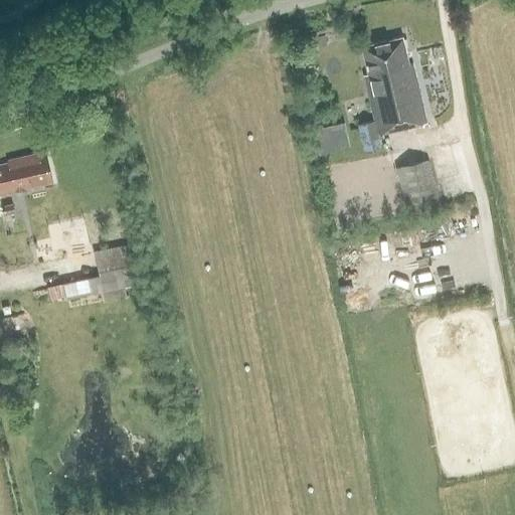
[(413,67),(425,64),(422,51),(405,55),(401,39),(362,48),(368,74),(363,75),(373,121),(357,124),(363,152),(380,148),(377,134),(425,123),(413,67)]
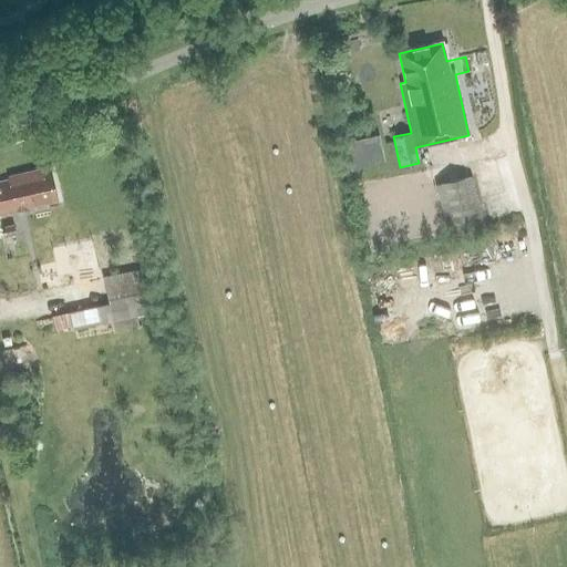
[(486,64),(484,53),(476,54),(478,65),(486,64)]
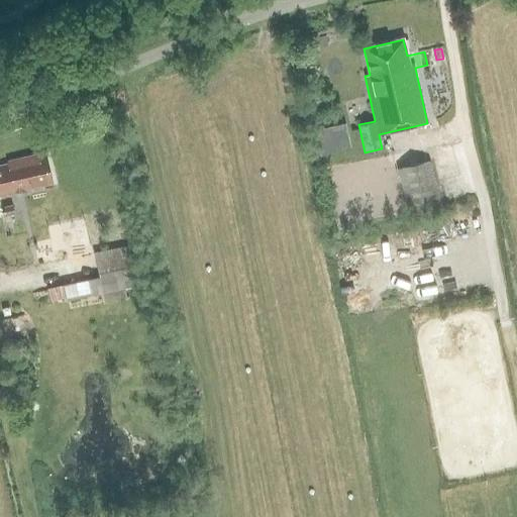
[(344,156),(339,128),(311,133),(316,161),(344,156)]
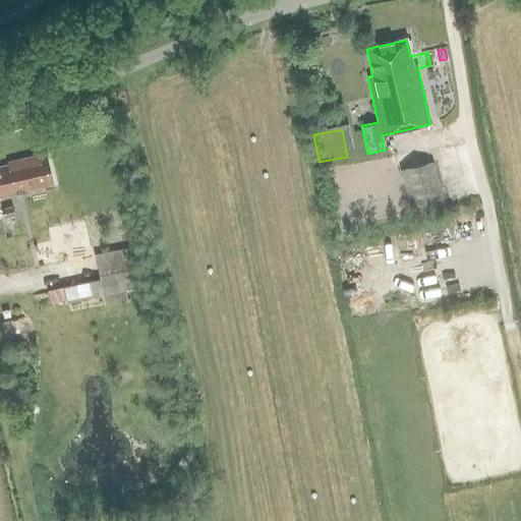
[(0,196),(52,185),(46,158),(0,167),(0,196)]
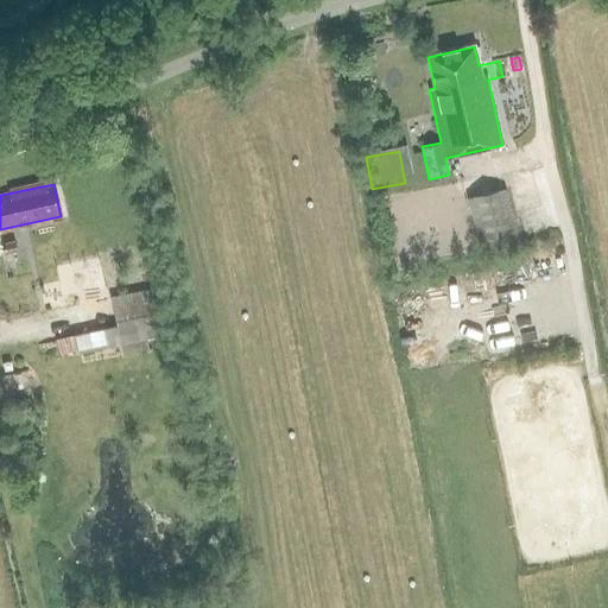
[(521,244),(506,189),(467,200),(482,255),(521,244)]
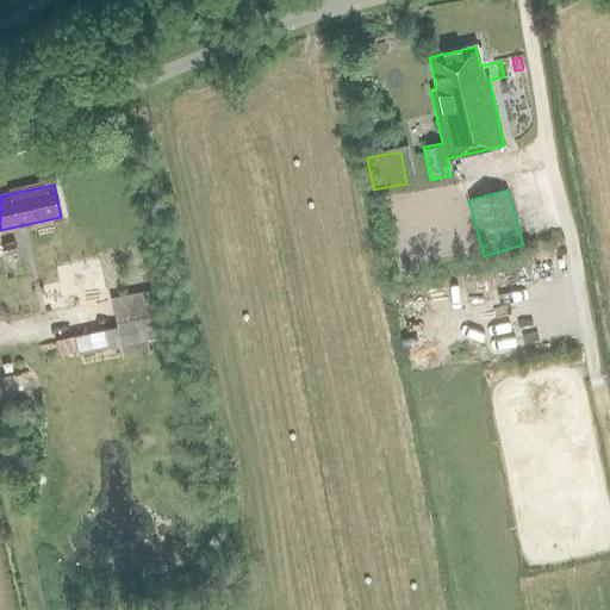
[(6,255),(16,253),(13,240),(2,242),(6,255)]
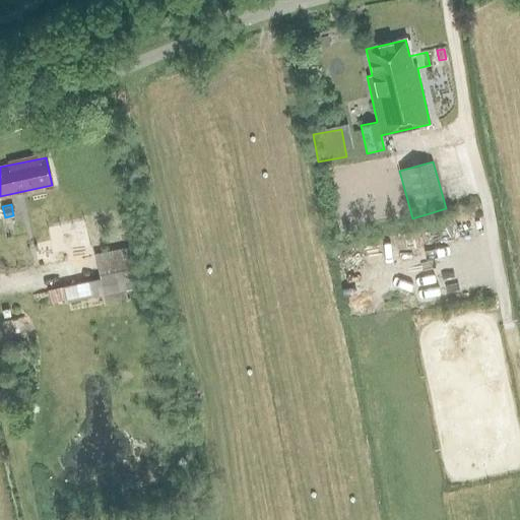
[(65,255),(58,223),(46,225),(53,258),(65,255)]
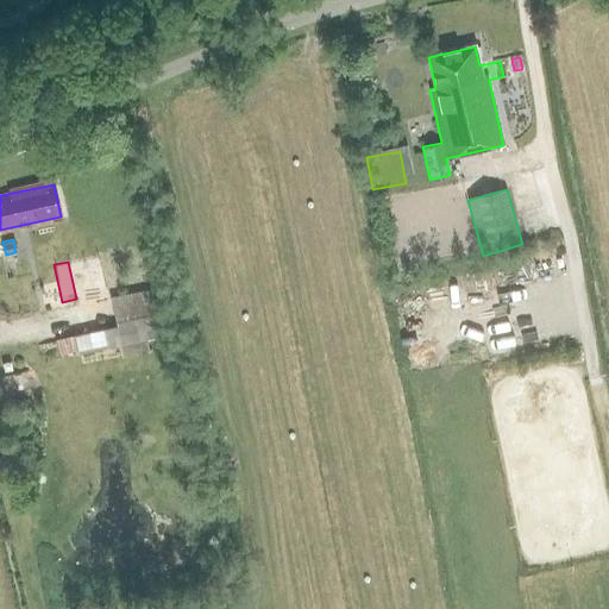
[(165,349),(154,289),(112,297),(118,330),(79,337),(81,353),(120,346),(123,357),(165,349)]
